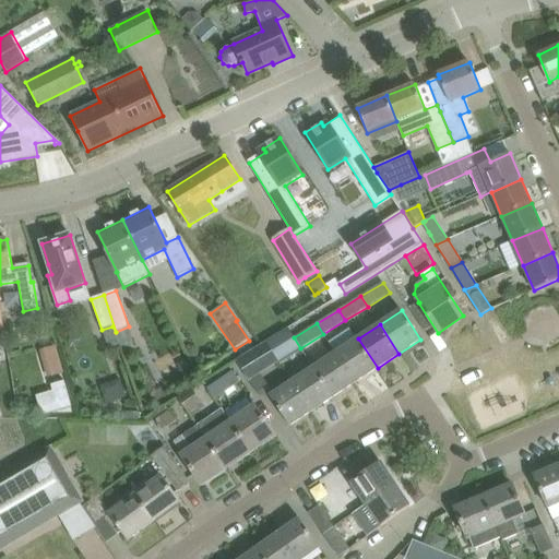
[(287,328),(265,342),(278,361),(300,348),(294,337),(287,328)]
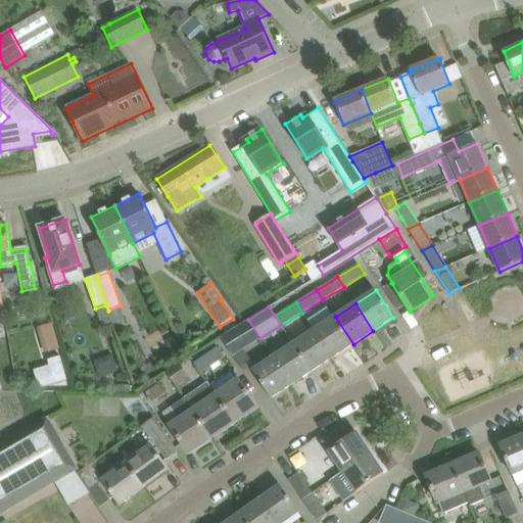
[(335,317),(315,330),(333,358),(353,344),(335,317)]
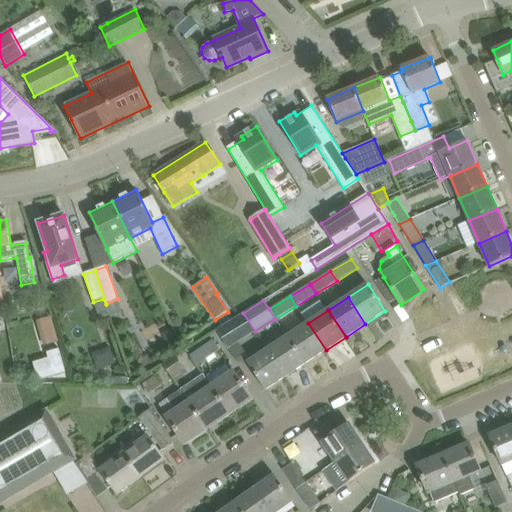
[(227,348),(235,344),(255,331),(243,313),(215,330),(227,348)]
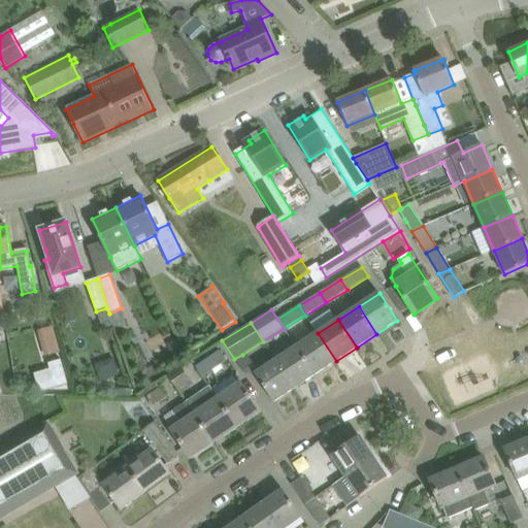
[(53,327),(38,332),(45,358),(61,353),(53,327)]
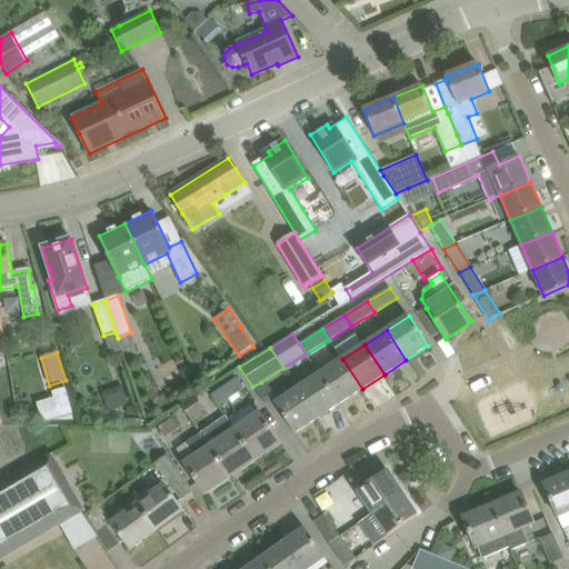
[(342,359),(320,375),(340,403),(362,389),(342,359)]
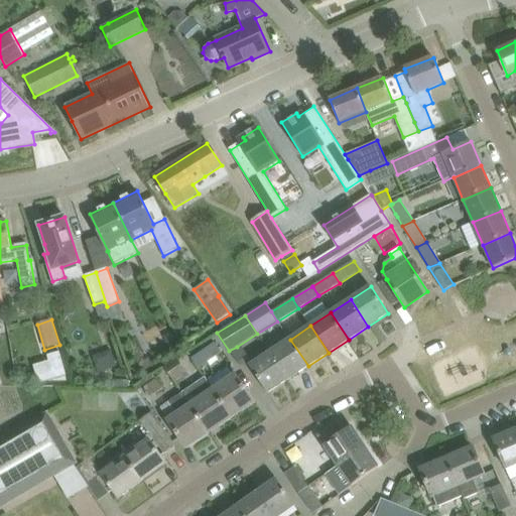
[(290,340),(270,353),(288,380),(308,366),(290,340)]
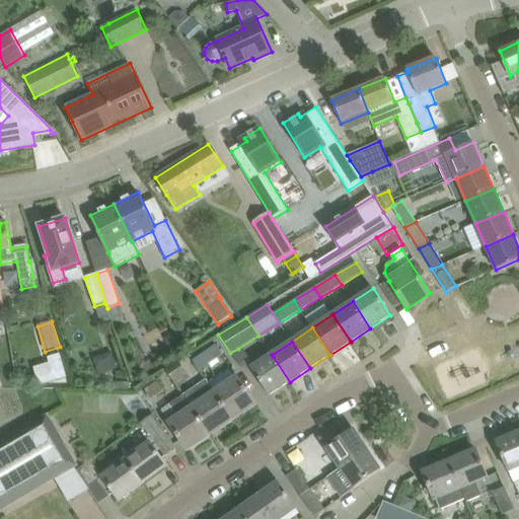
[(222,355),(215,345),(193,360),(199,371),(222,355)]
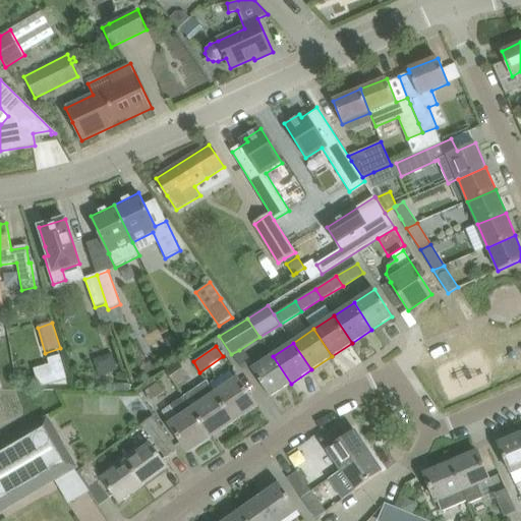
[(243,351),(234,357),(241,367),(250,361),(243,351)]
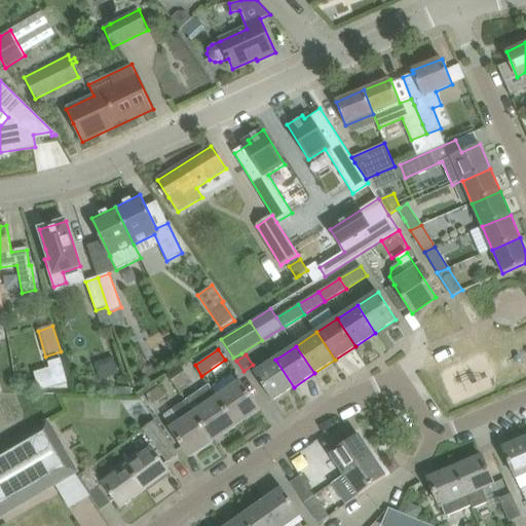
[(50,369),(35,374),(39,390),(68,383),(61,359),(48,362),(50,369)]
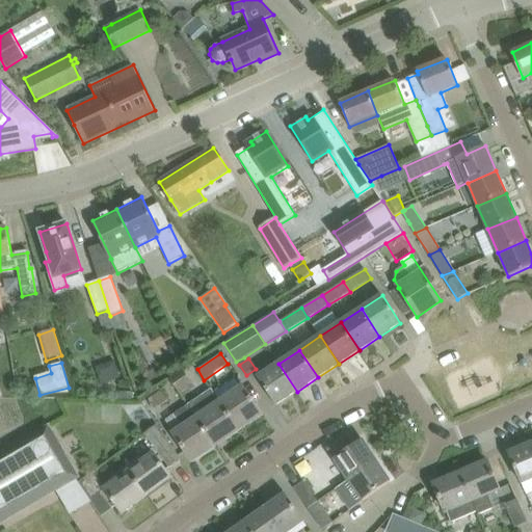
[(97,368),(100,377),(116,371),(114,363),(97,368)]
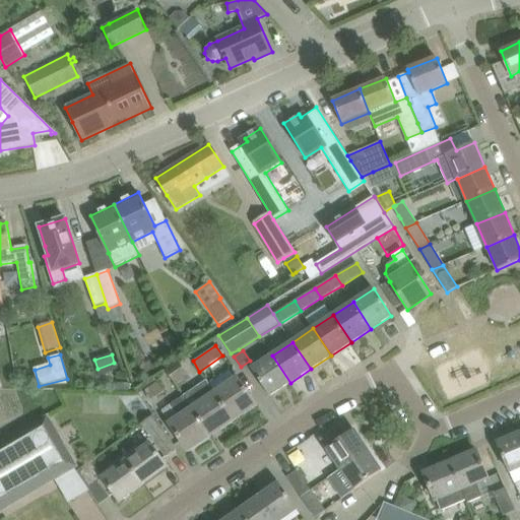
[(252,369),(258,379),(269,396),(290,383),(272,355),(252,369)]
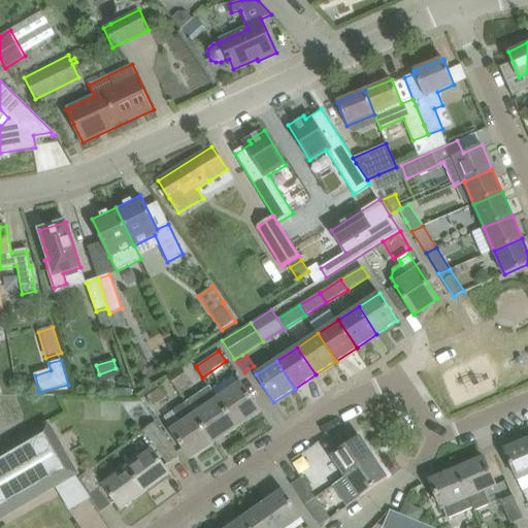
[(167,375),(177,392),(192,383),(180,366),(167,375)]
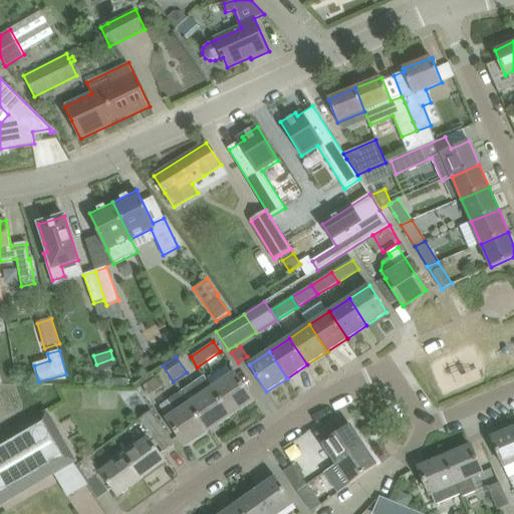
[(235,372),(211,389),(230,417),(254,401),(235,372)]
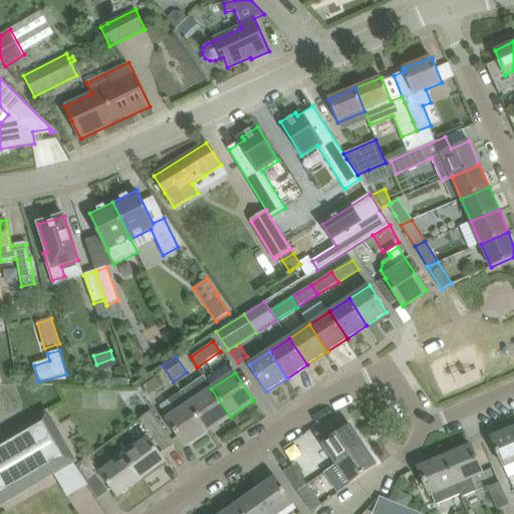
[(203,376),(181,392),(207,432),(230,417),(211,389),(203,376)]
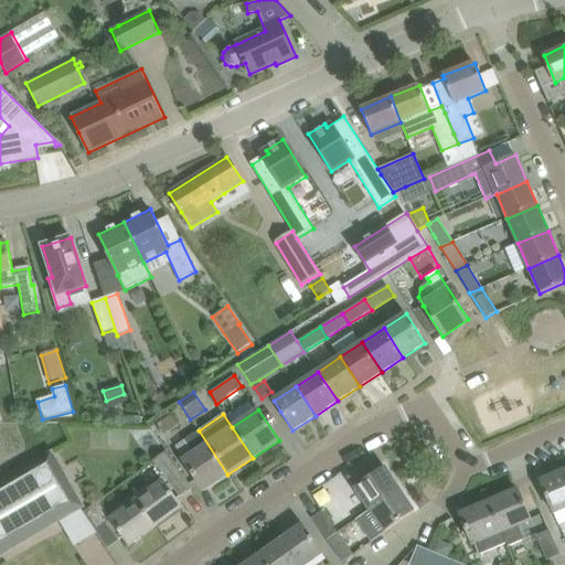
[(157,425),(164,435),(178,426),(170,415),(157,425)]
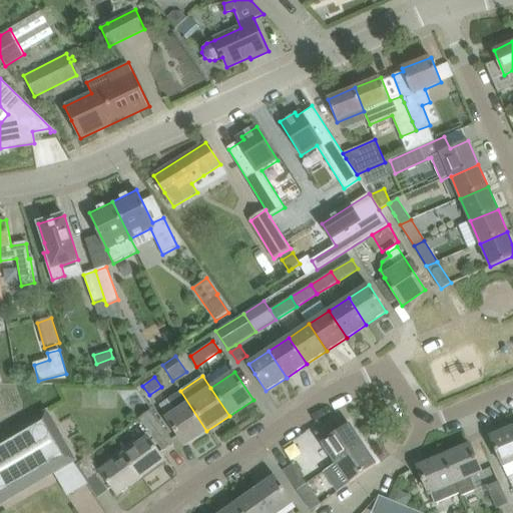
[(166,418),(173,429),(185,446),(206,431),(180,391),(166,400),(174,412),(166,418)]
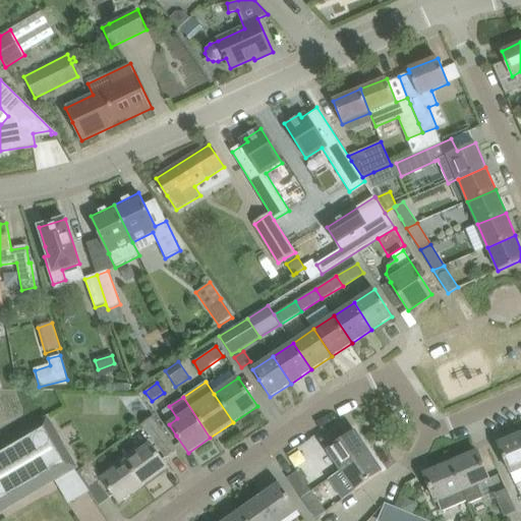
[(0,444),(0,514),(78,468),(48,416),(0,444)]
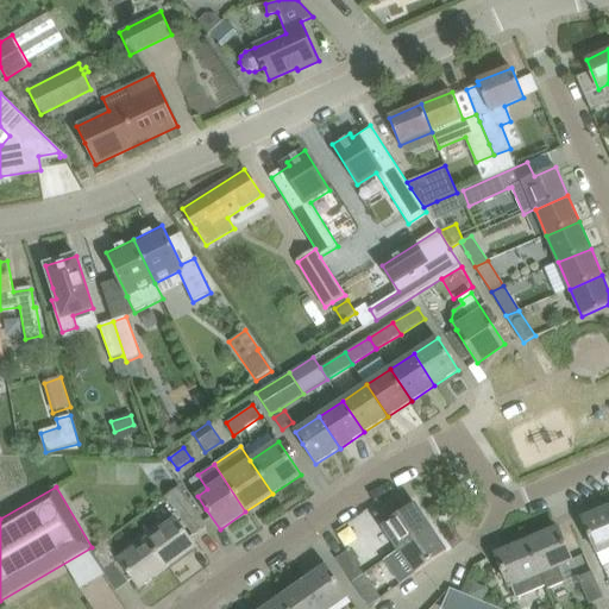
[(167,497),(181,516),(195,534),(205,527),(192,509),(194,507),(180,488),(167,497)]
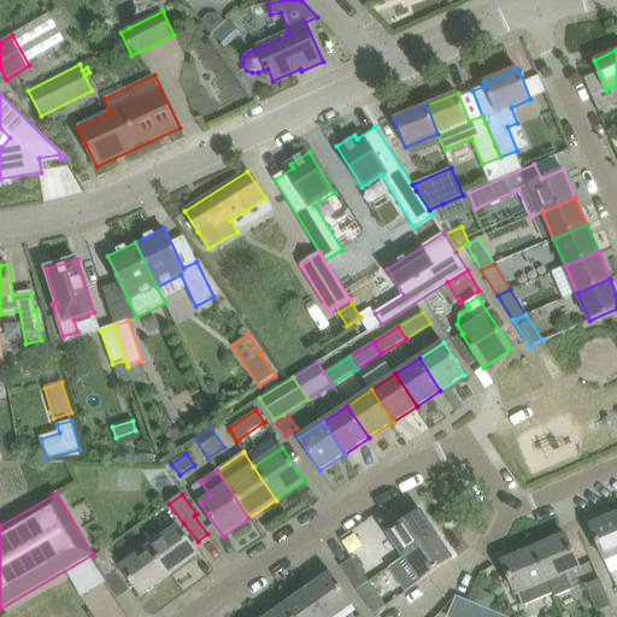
[(404,504),(380,521),(388,533),(405,557),(436,535),(419,511),(412,516),(404,504)]
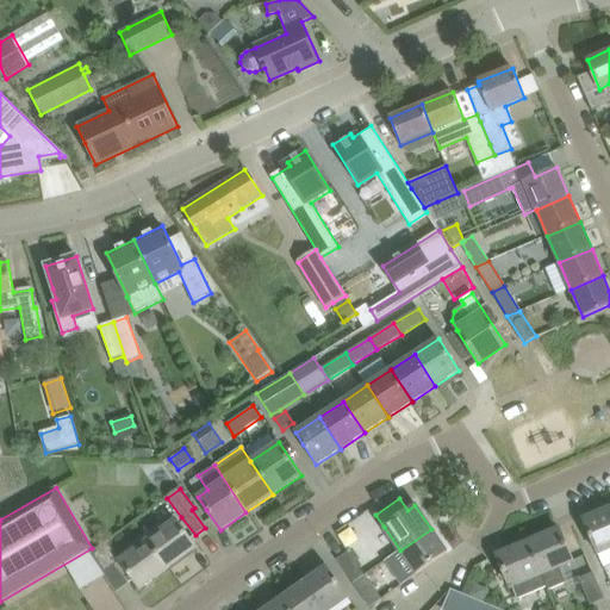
[(583,520),(592,541),(598,554),(609,549),(609,508),(609,509),(583,520)]
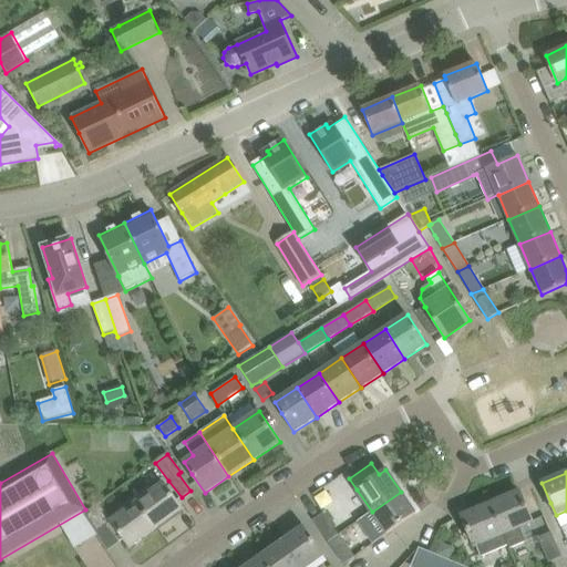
[(150,487),(135,498),(157,528),(183,509),(164,483),(153,492),(150,487)]
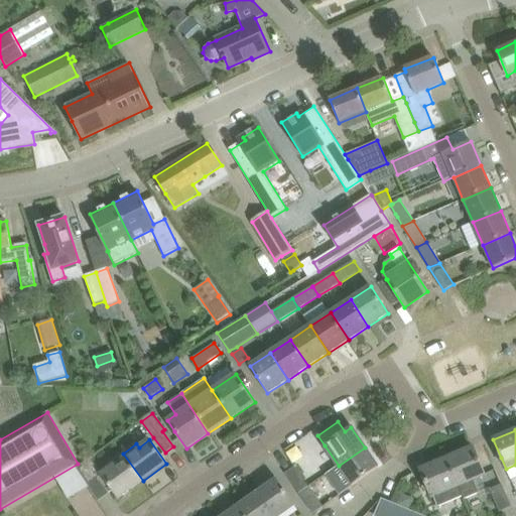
[(339,466),(327,474),(341,494),(379,468),(365,447),(339,466)]
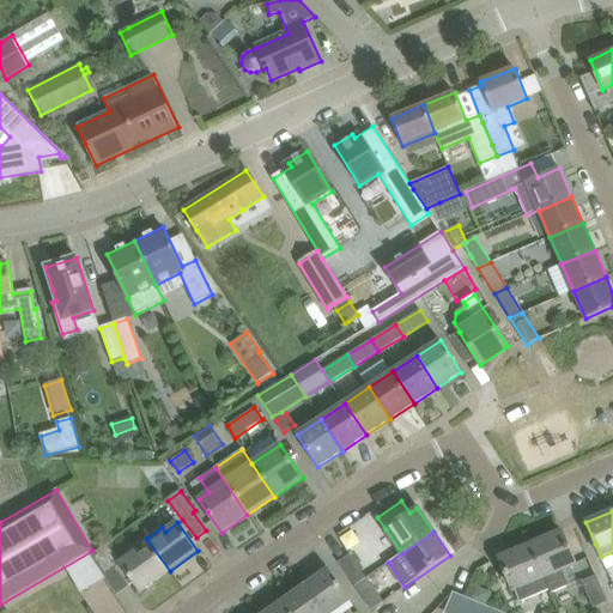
[(562,533),(532,545),(552,594),(569,587),(563,570),(576,565),(562,533)]
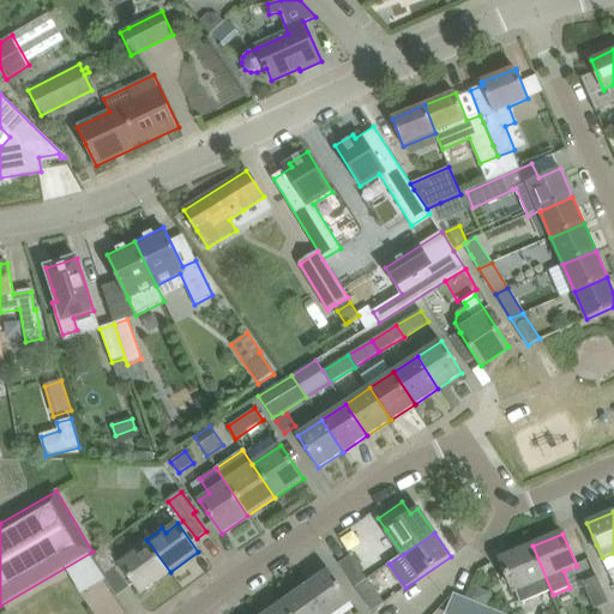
[(121,565),(142,593),(170,572),(146,540),(131,551),(134,555),(121,565)]
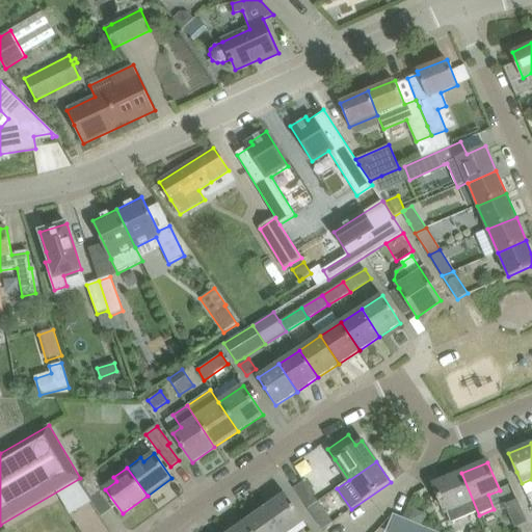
[(105,489),(92,472),(79,482),(90,499),(102,491),(105,489)]
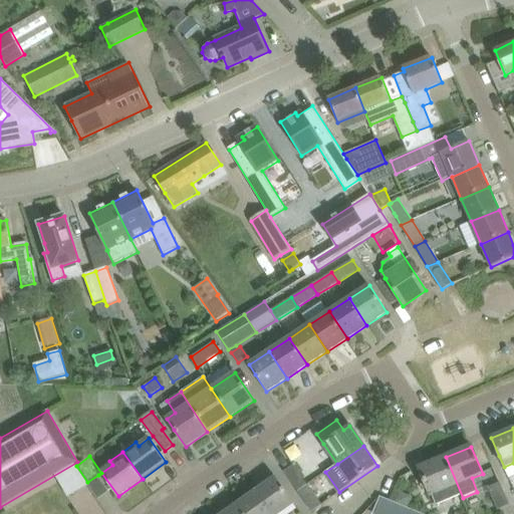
[(432,495),(436,505),(461,495),(462,498),(463,498),(446,457),(420,469),(431,495),(432,495)]
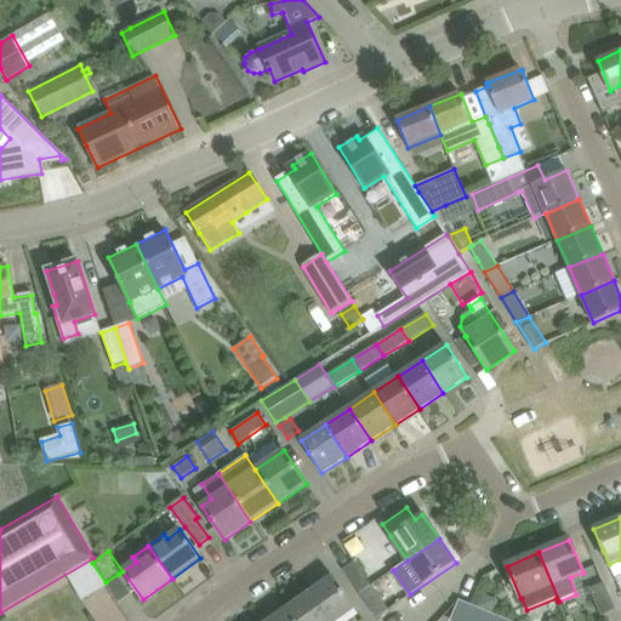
[(354,562),(343,570),(359,593),(370,586),(354,562)]
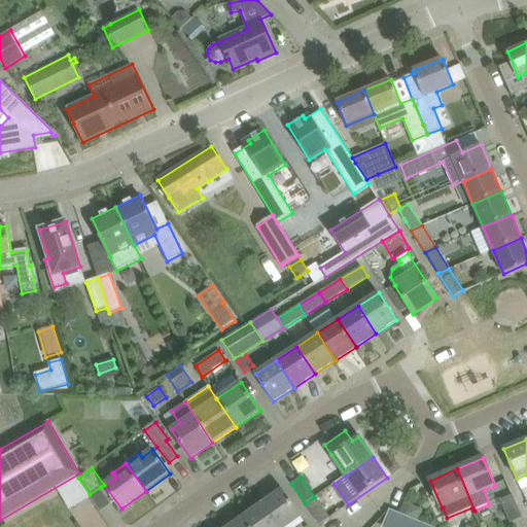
[(282,489),(262,503),(278,526),(285,526),(302,517),(282,489)]
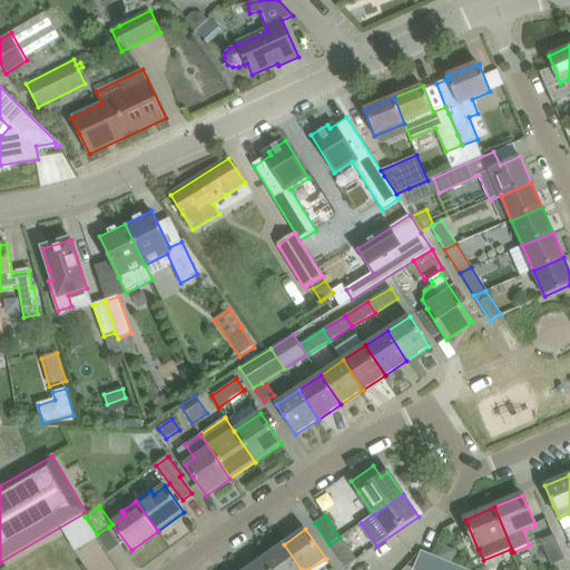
[(568,569),(553,536),(540,541),(551,566),(553,566),(554,569),(568,569)]
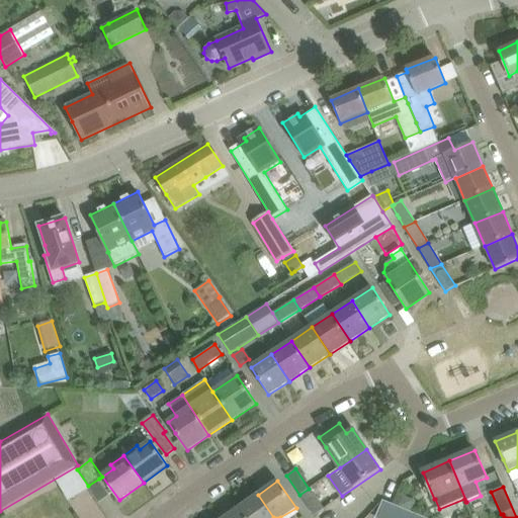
[(80,517),(108,517),(89,488),(70,501),(80,517)]
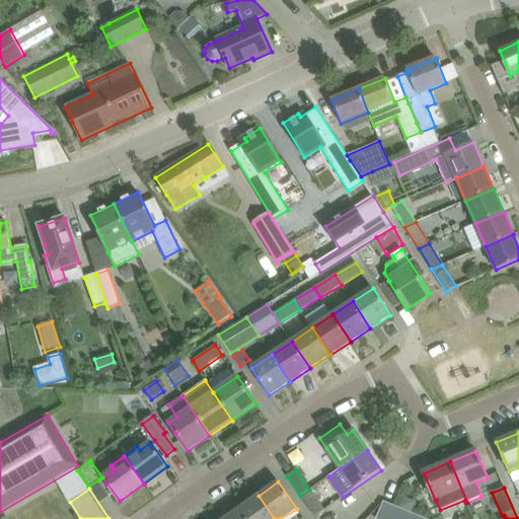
[(309,490),(300,496),(315,516),(324,510),(309,490)]
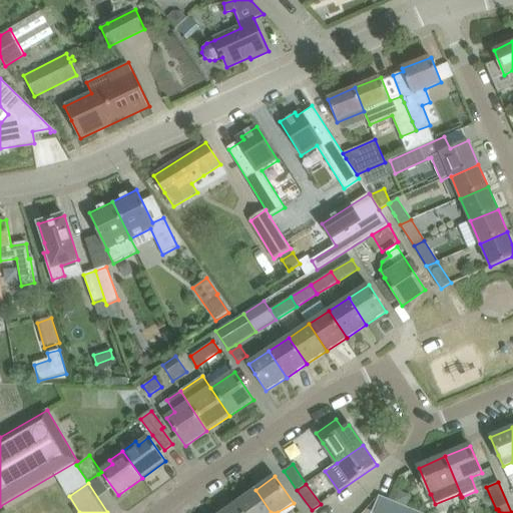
[(271,512),(255,490),(235,504),(241,512),(271,512)]
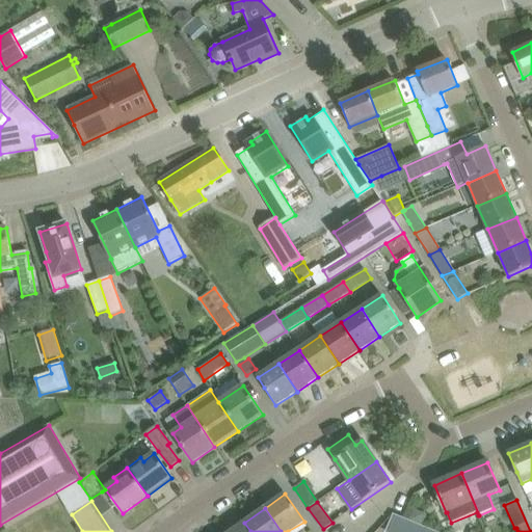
[(435,531),(394,514),(386,531),(435,531)]
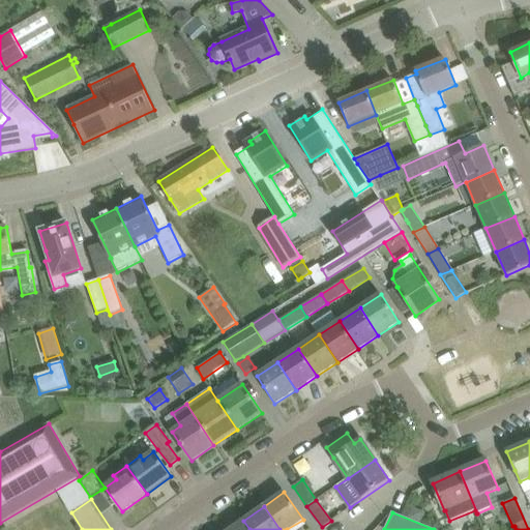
[(249,529),(243,521),(230,529),(249,529)]
